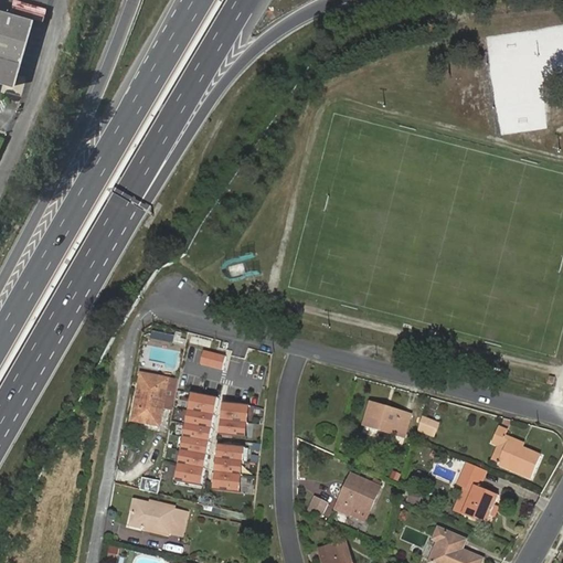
[(0,83),(12,87),(34,20),(0,9),(0,83)]
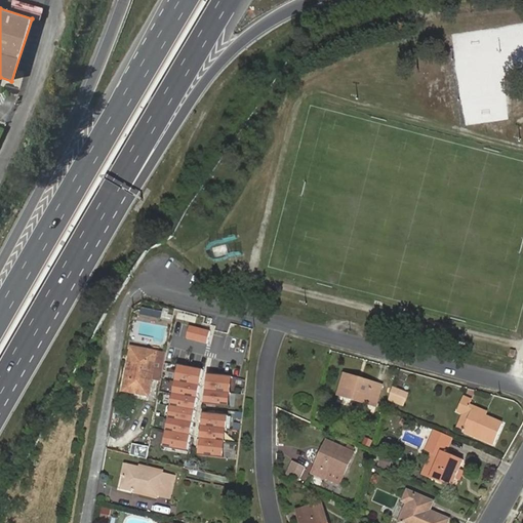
[(207,329),(186,324),(183,336),(203,342),(207,329)]
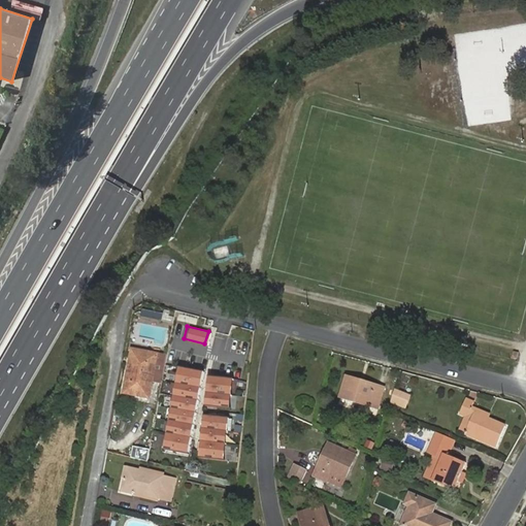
[(125,351),(118,391),(142,395),(150,356),(125,351)]
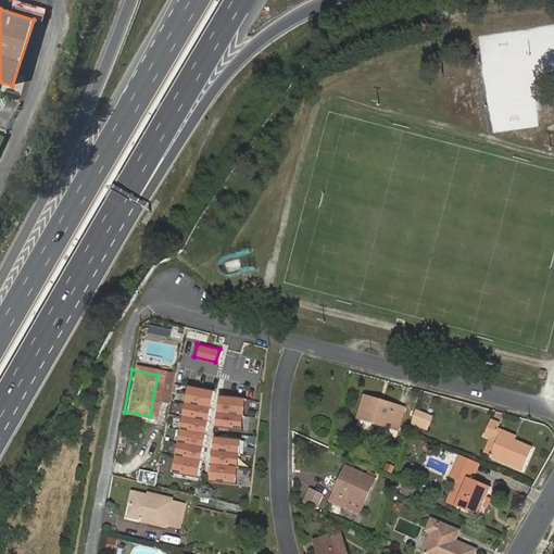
[(211,390),(189,386),(186,404),(208,407),(211,390)]
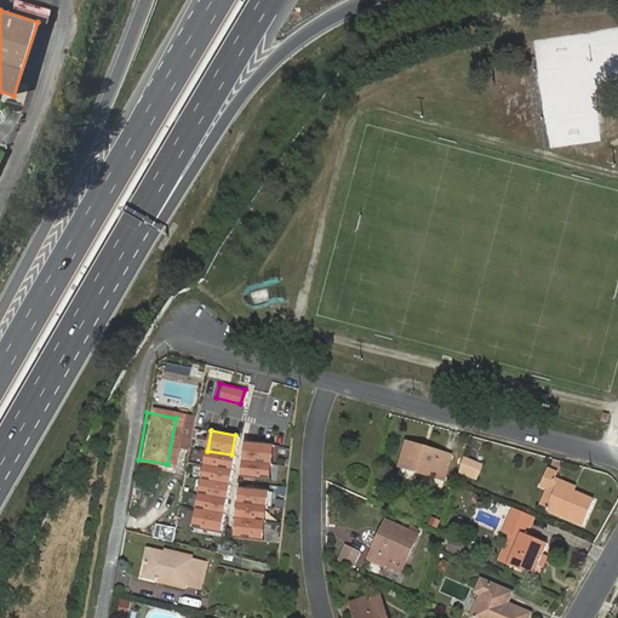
[(267,444),(241,441),(239,461),(264,464),(267,444)]
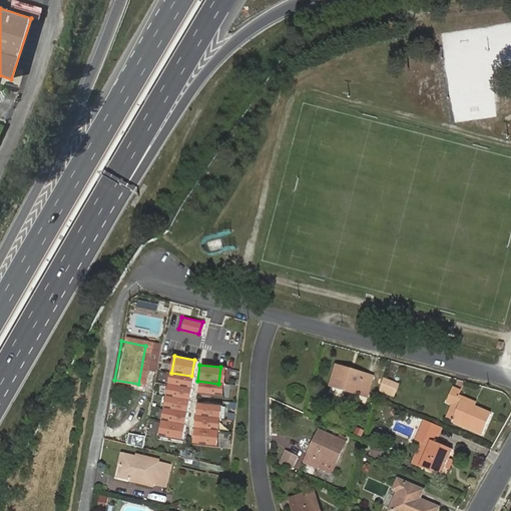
[(342,367),(334,365),(328,384),(364,395),(366,388),(358,385),(362,373),(354,371),(353,373),(341,370),(342,367)]
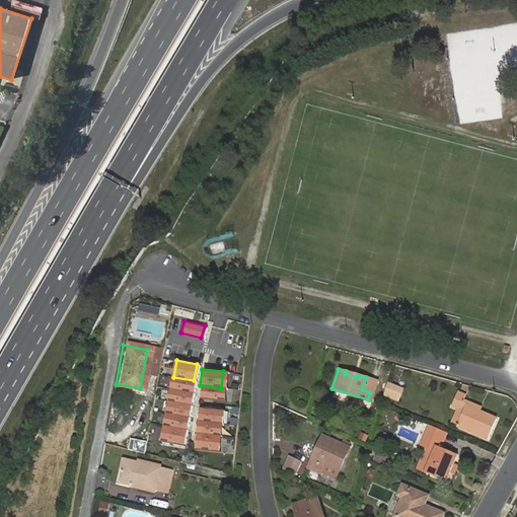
[(194,380),(173,377),(170,389),(192,393),(194,380)]
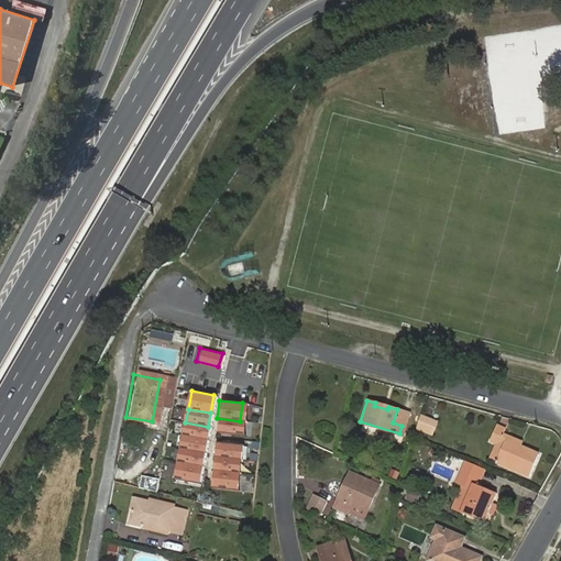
[(393,422),(402,426),(406,411),(397,409),(393,422)]
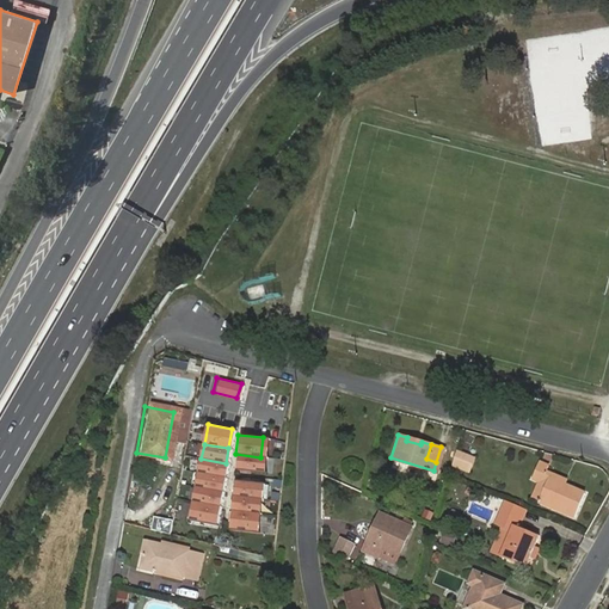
[(474,456),(456,448),(449,463),(468,472),(474,456)]
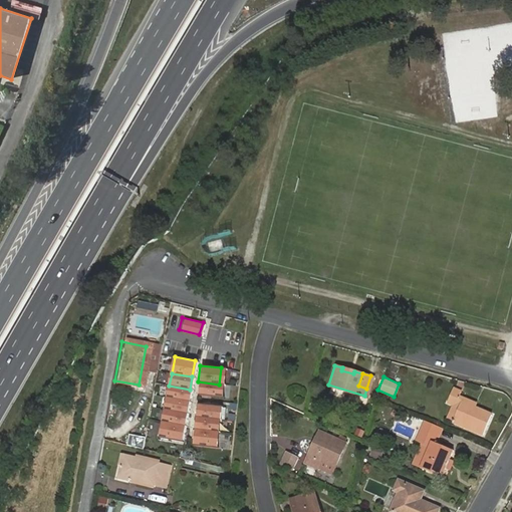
[(219,385),(198,381),(197,396),(218,398),(219,385)]
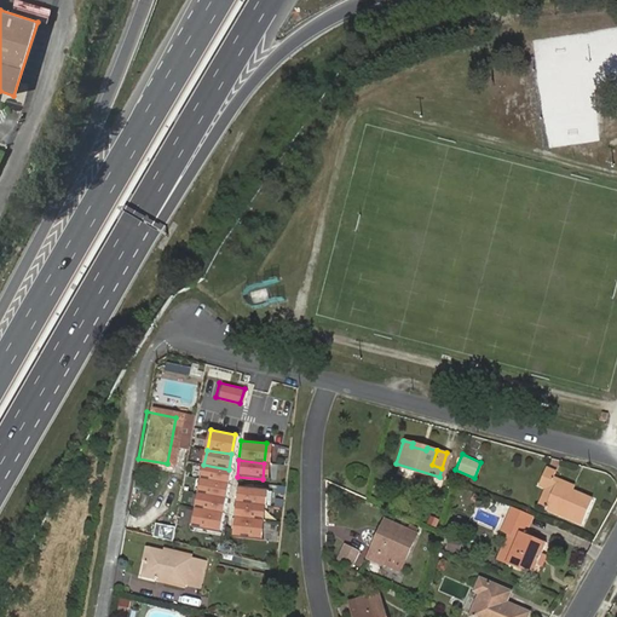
[(229,470),(203,465),(201,479),(226,484),(229,470)]
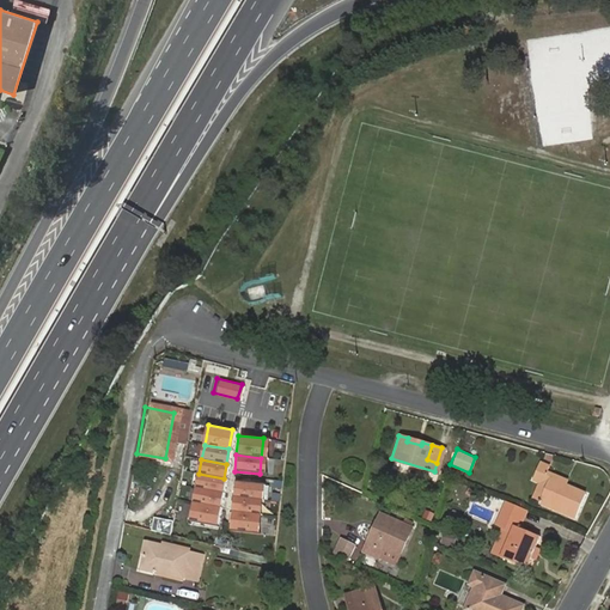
[(546,482),(538,500),(574,516),(584,493),(565,485),(560,483),(562,477),(546,470),(548,464),(540,461),(532,477),(540,480),(546,482)]
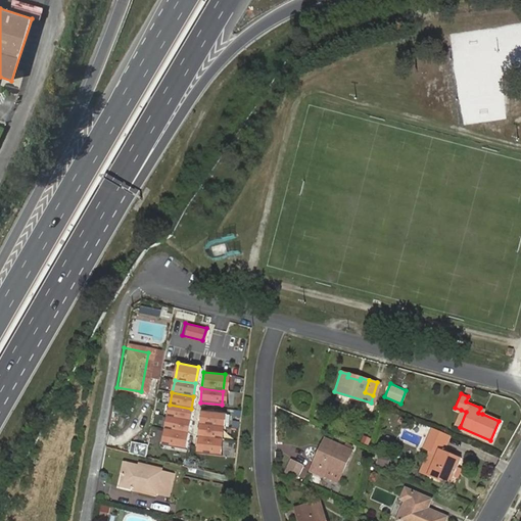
[(191,409),(170,405),(168,417),(189,421),(191,409)]
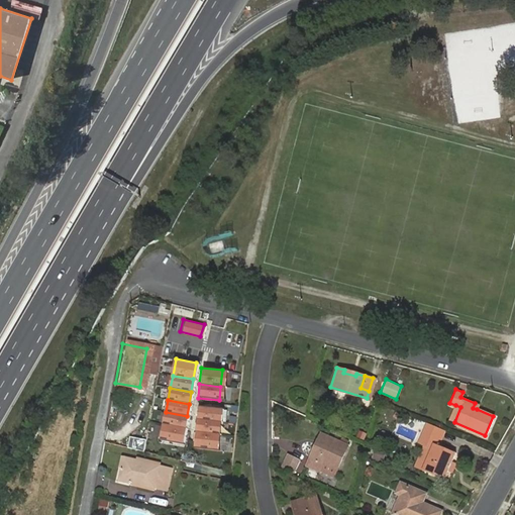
[(455,405),(449,420),(454,422),(460,407),(455,405)]
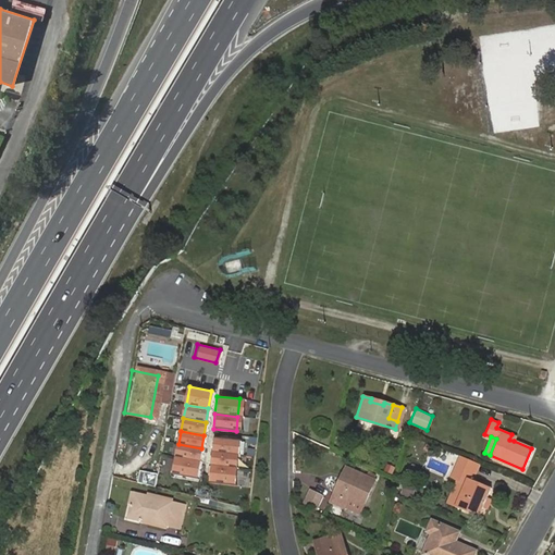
[(235,441),(212,439),(210,453),(233,455),(235,441)]
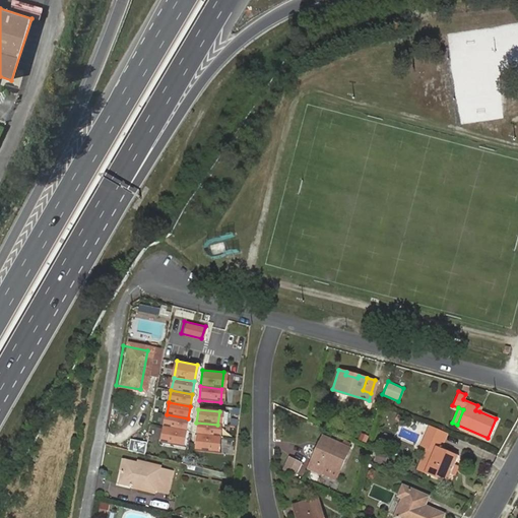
[(188,418),(167,414),(164,428),(185,431),(188,418)]
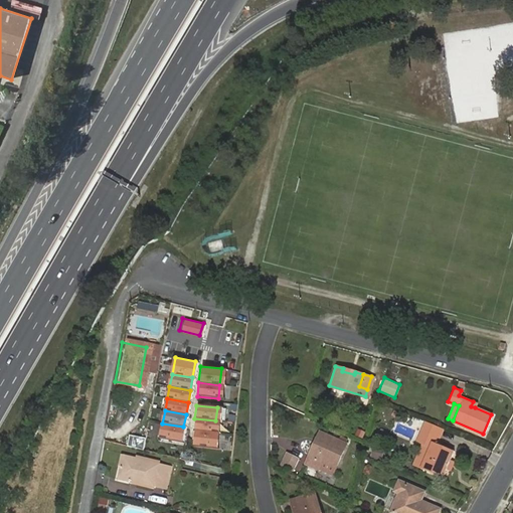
[(215,420),(194,418),(193,431),(214,434),(215,420)]
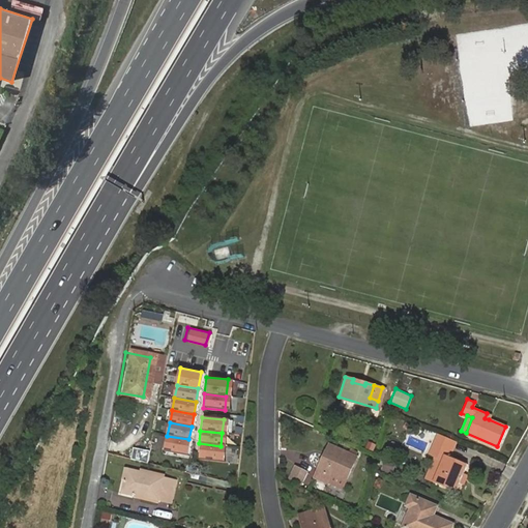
[(451,439),(435,432),(432,441),(427,452),(440,458),(431,480),(452,490),(457,479),(461,470),(464,462),(443,452),(445,446),(448,447),(451,439)]
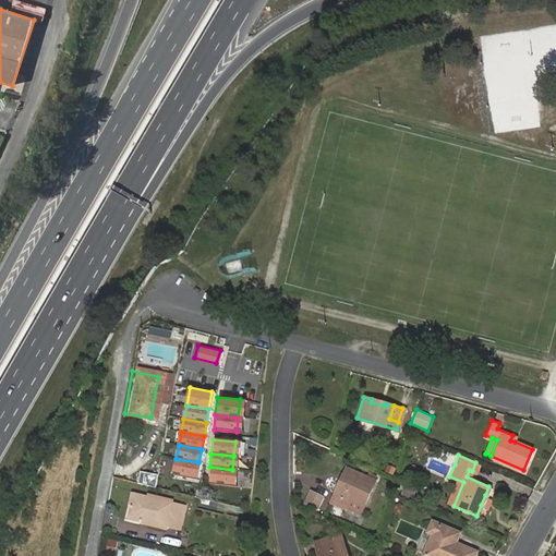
[(198,462),(176,459),(173,474),(196,479),(198,462)]
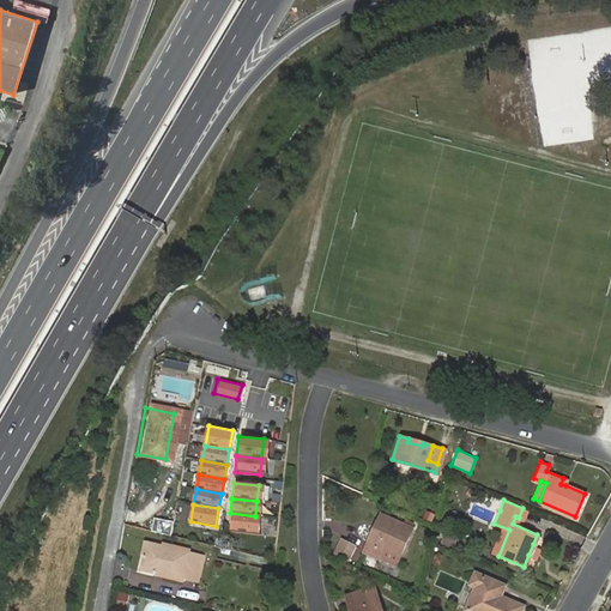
[(255,516),(230,513),(228,532),(253,534),(255,516)]
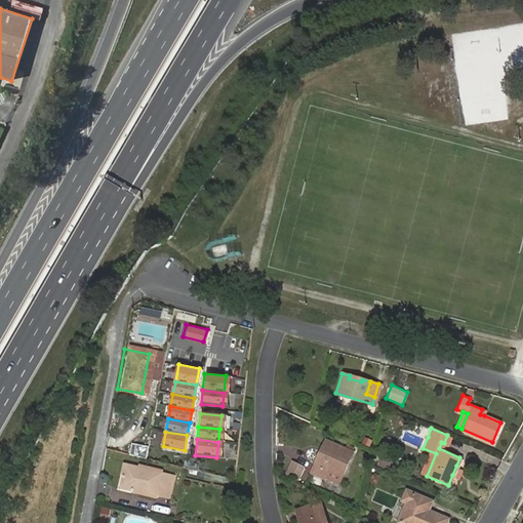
[(323,440),(317,453),(321,455),(327,441),(323,440)]
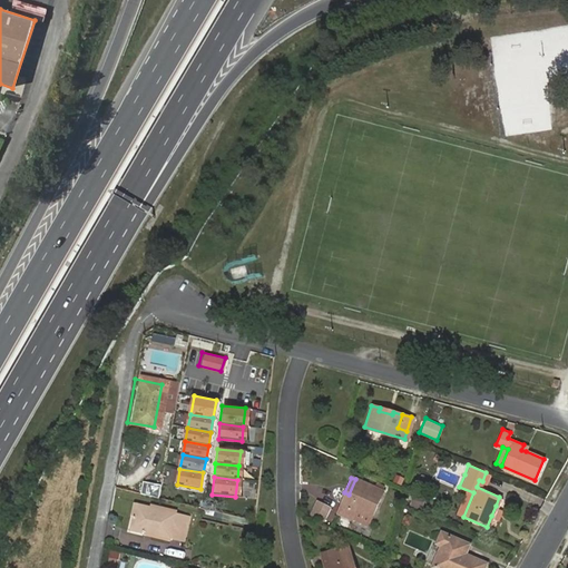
[(349,495),(344,492),(340,503),(341,505),(338,513),(351,519),(353,512),(354,509),(370,516),(381,490),(355,479),(349,495)]
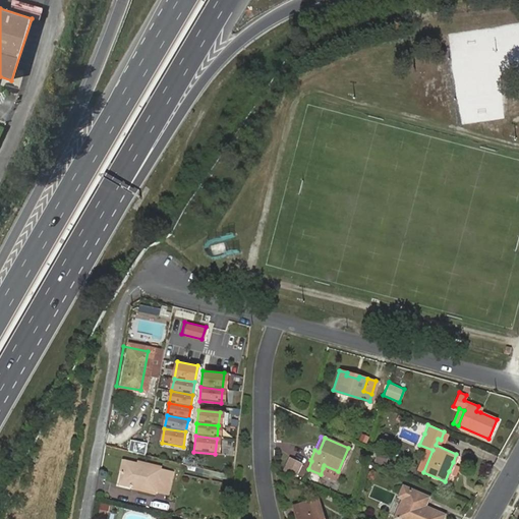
[(128,451),(143,454),(146,445),(146,442),(130,439),(128,451)]
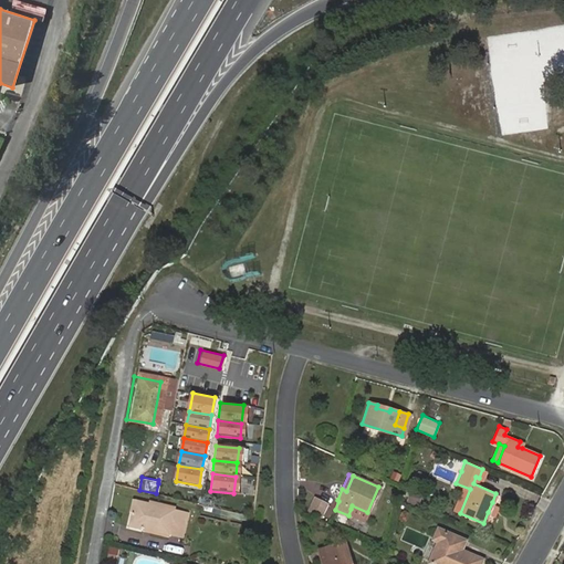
[(325,503),(315,498),(309,510),(319,514),(325,503)]
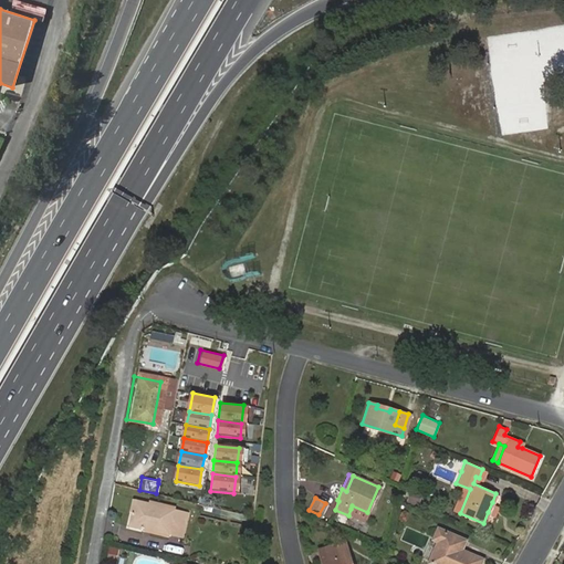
[(123,501),(118,521),(134,524),(134,530),(183,542),(189,517),(170,512),(123,501)]
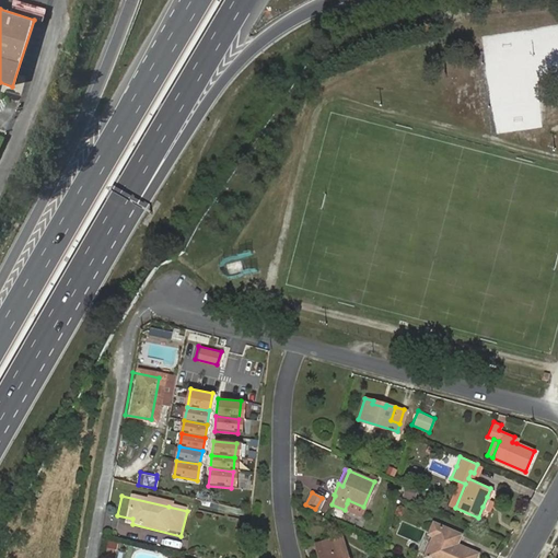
[(348,500),(347,503),(362,510),(363,507),(348,500)]
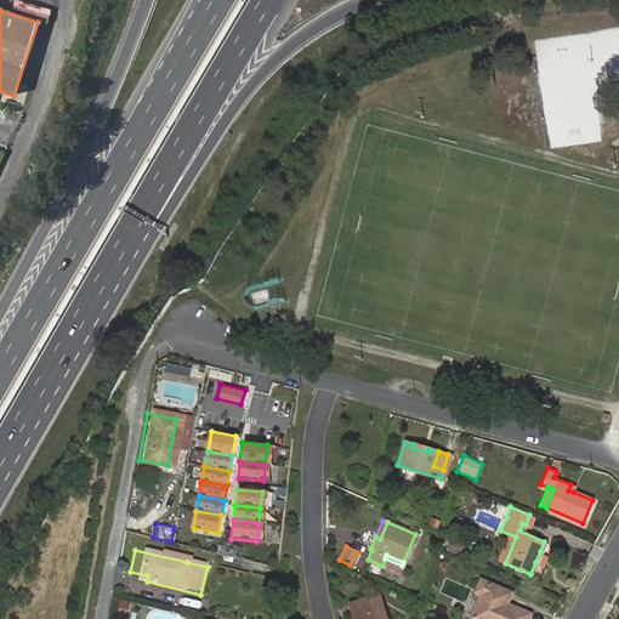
[(470,618),(471,618),(526,618),(528,614),(505,605),(509,592),(480,579),(475,592),(480,595),(470,618)]
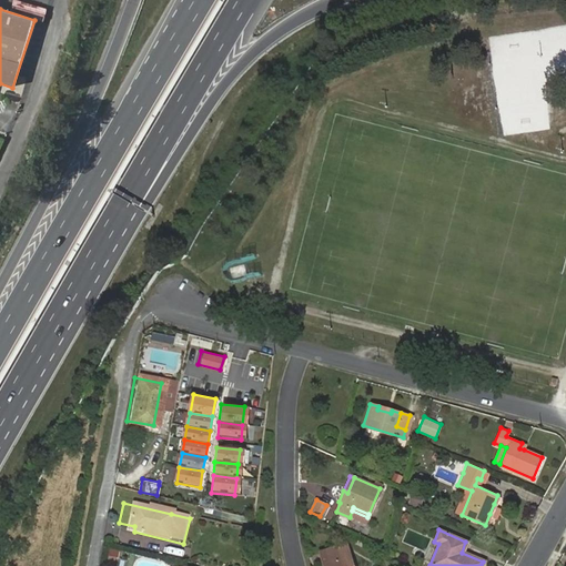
[(317,553),(322,565),(351,565),(344,544),(317,553)]
